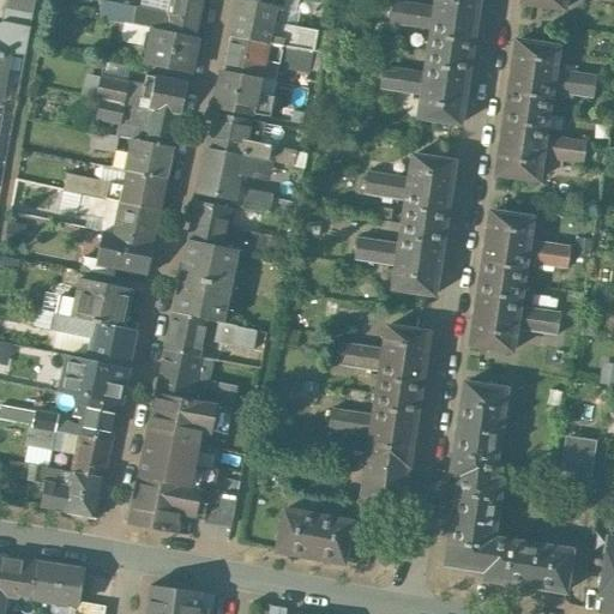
[(35,0),(6,0),(1,24),(30,29),(35,0)]
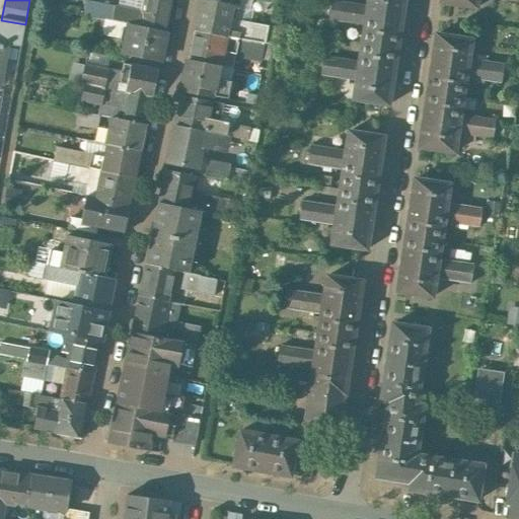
[(172,1),(168,0),(143,0),(141,13),(138,26),(165,32),(172,1)]
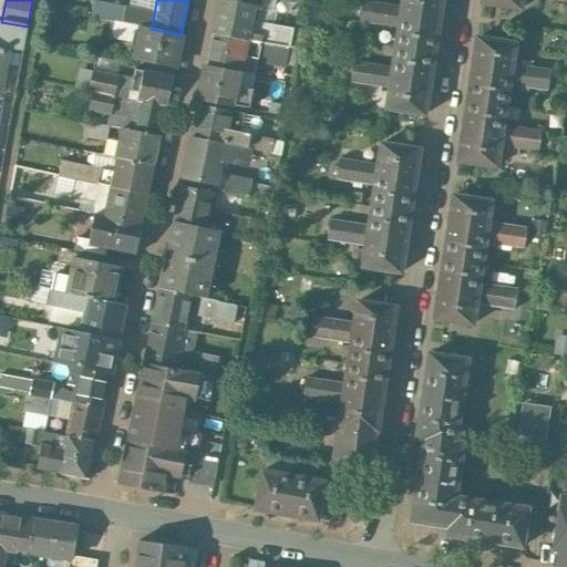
[(254,6),(224,0),(219,0),(213,33),(246,40),(249,26),(254,6)]
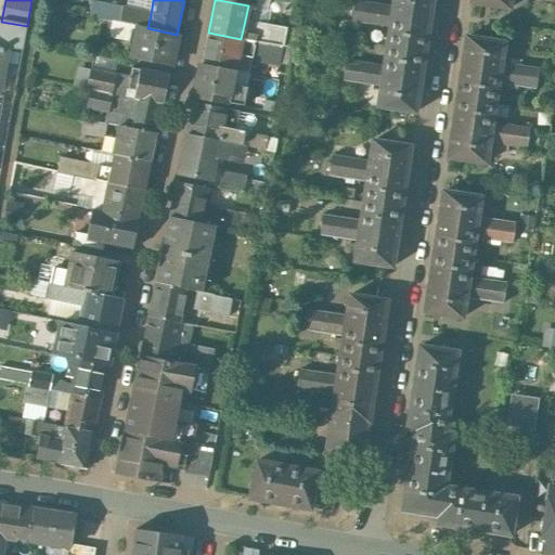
[(431,0),(391,0),(391,10),(388,26),(382,72),(379,86),(377,107),(416,113),(420,85),(428,24),(431,0)]
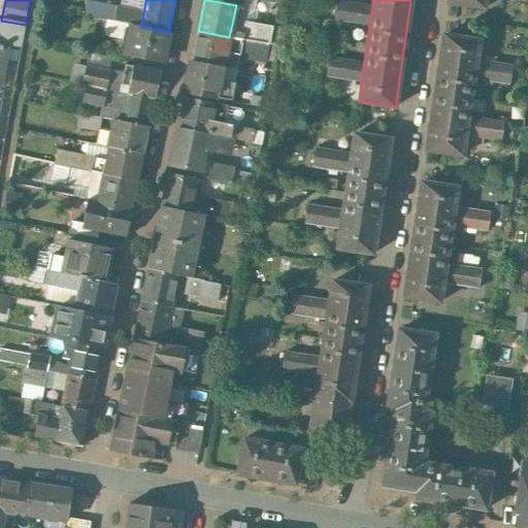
[(360,6),(335,2),(333,23),(357,26),(357,23),(369,25),(372,9),(360,8),(360,6)]
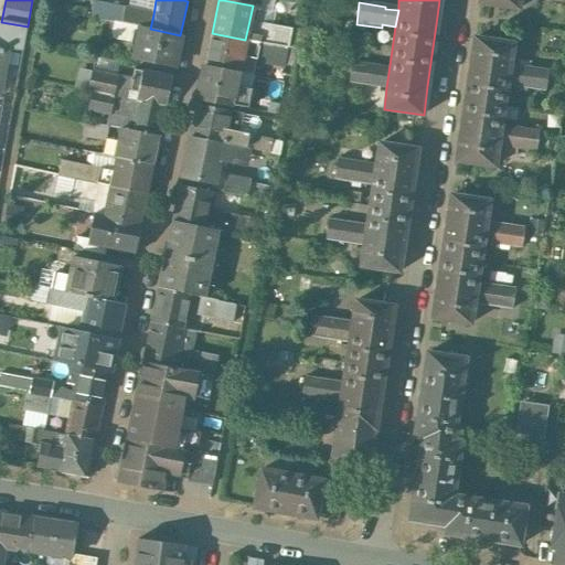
[(153,14),(146,13),(142,27),(150,29),(153,14)]
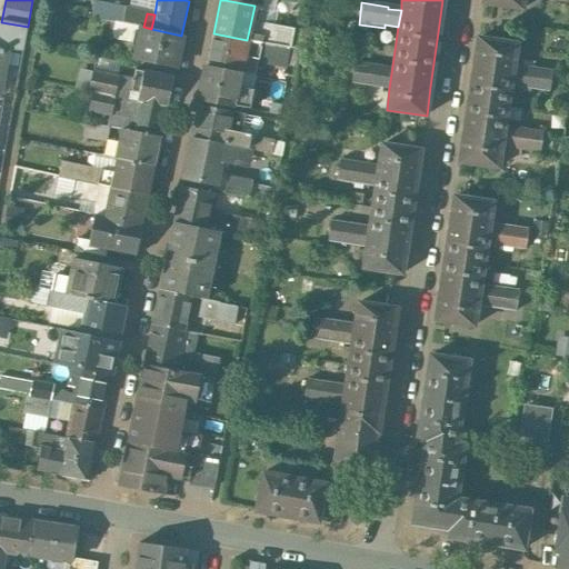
[(28,27),(1,22),(0,22),(0,48),(9,50),(23,52),(28,27)]
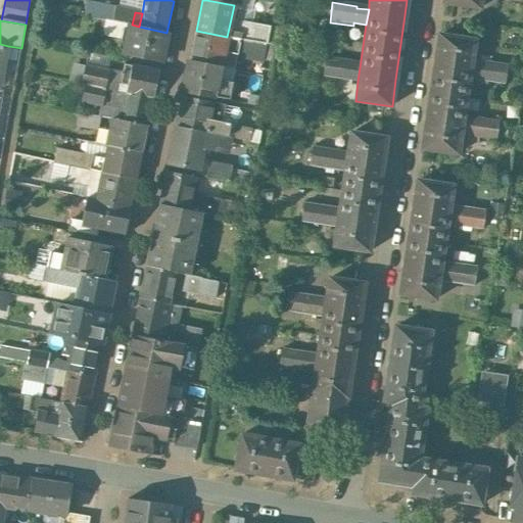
[(270,27),(243,21),(242,27),(230,24),(227,37),(239,39),(267,45),(270,27)]
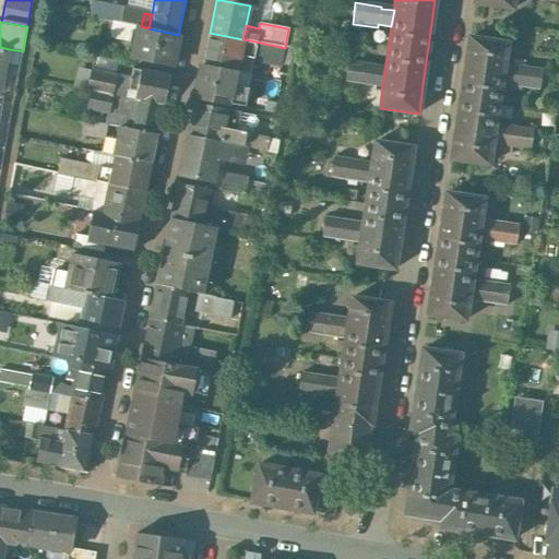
[(141,26),(138,26),(131,60),(171,68),(178,35),(149,28),(141,26)]
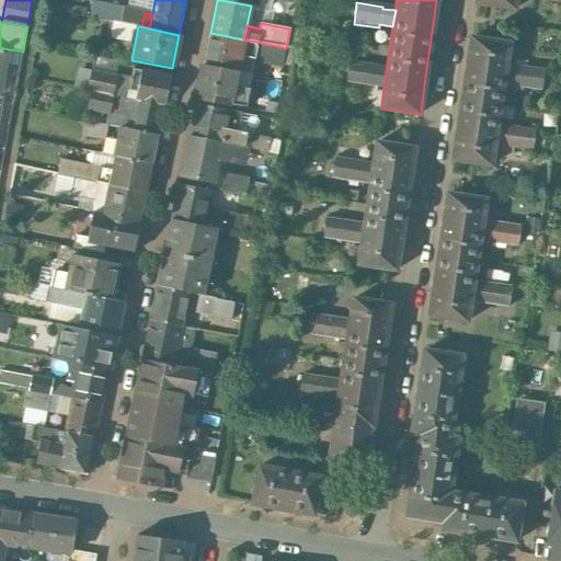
[(243,39),(210,33),(204,67),(236,73),(240,55),(243,39)]
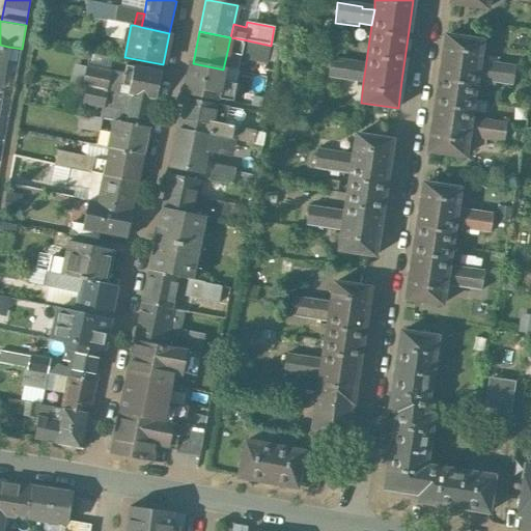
[(480,39),(446,34),(442,65),(432,123),(428,151),(464,157),(467,136),(469,121),(475,77),(477,62),(480,39)]
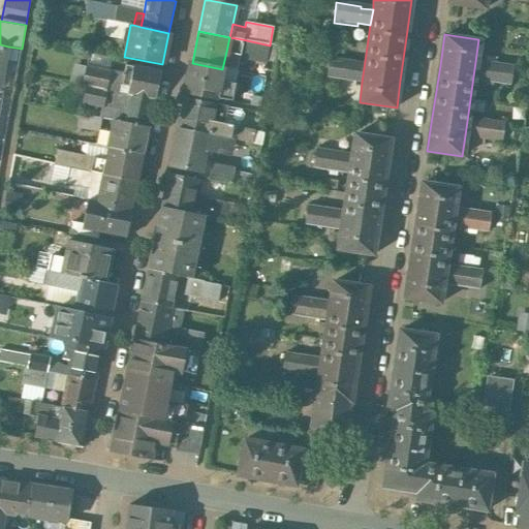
[(242,39),(229,37),(226,52),(239,54),(242,39)]
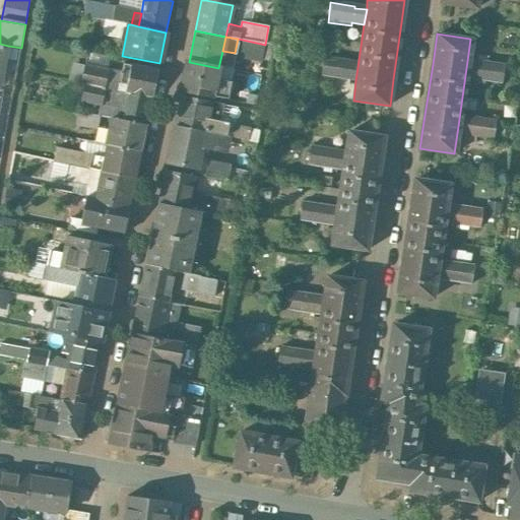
[(8,46),(0,44),(0,84),(2,85),(8,46)]
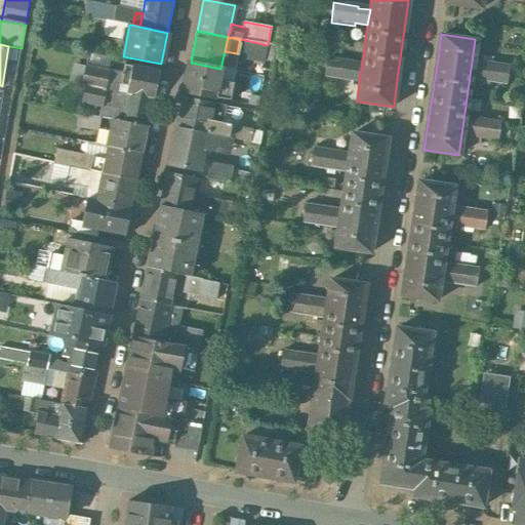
[(348,63),(324,59),(322,78),(346,81),(346,79),(359,81),(361,68),(348,66),(348,63)]
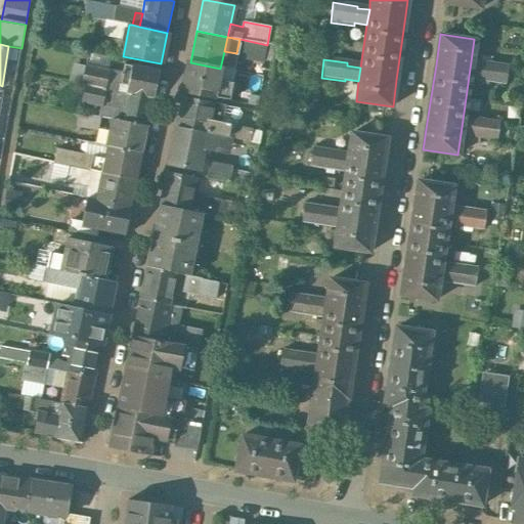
[(508,64),(485,61),(485,63),(471,61),(469,76),(482,78),(482,80),(505,83),(508,64)]
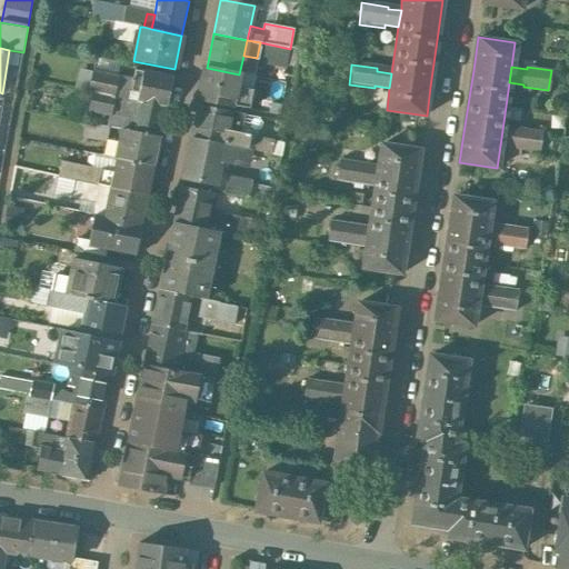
[(239,75),(207,68),(200,100),(231,107),(232,103),(236,88),(239,75)]
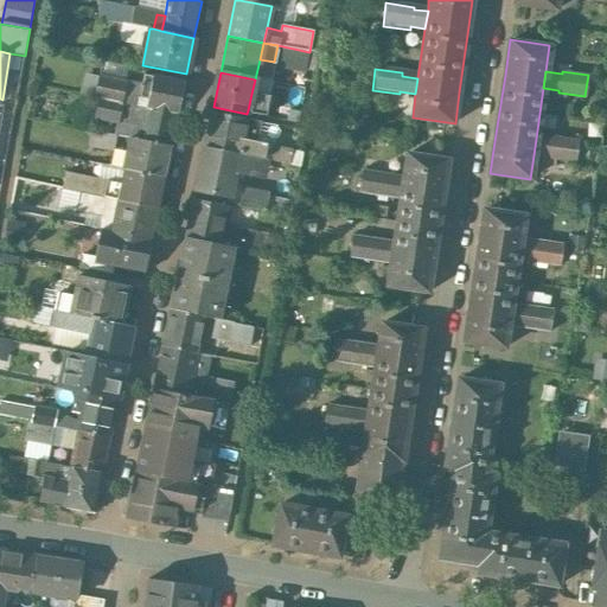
[(121,85),(121,76),(95,76),(95,85),(121,85)]
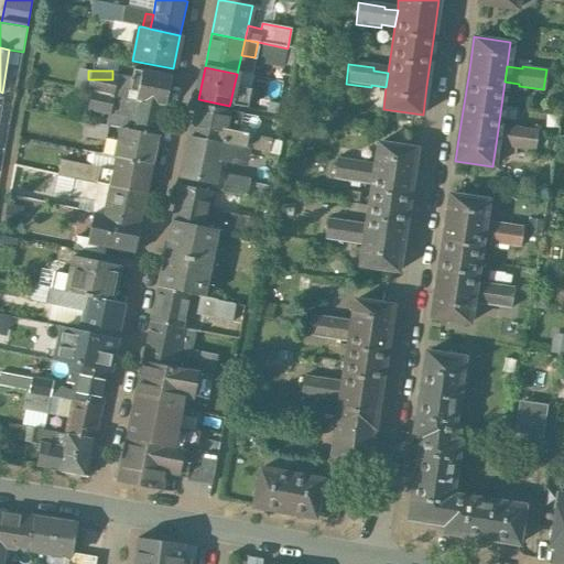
[(142,73),(134,71),(131,84),(139,85),(142,73)]
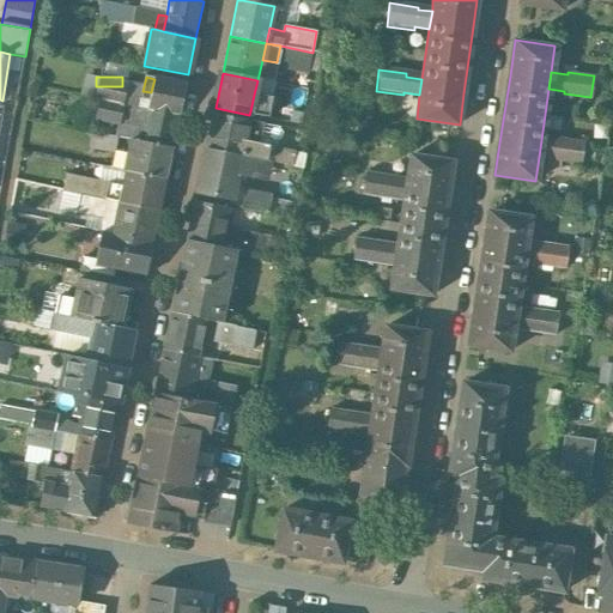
[(186,85),(155,79),(151,92),(147,109),(180,116),(186,85)]
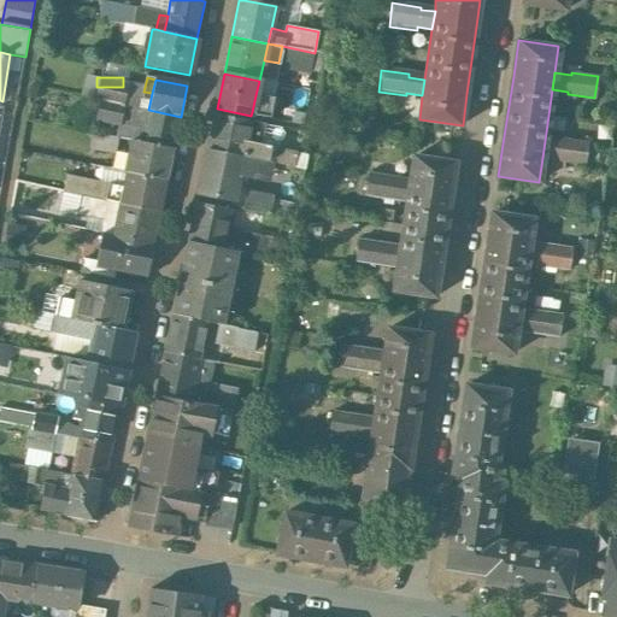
[(118,119),(118,135),(127,135),(127,89),(97,89),(97,119),(118,119)]
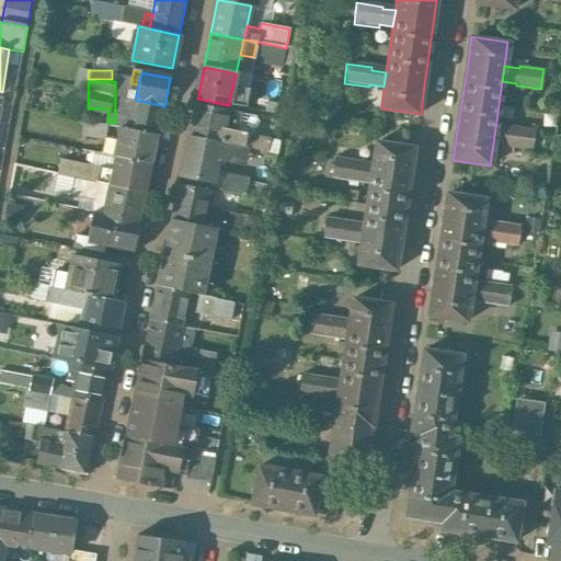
[(247,89),(232,87),(229,102),(243,105),(247,89)]
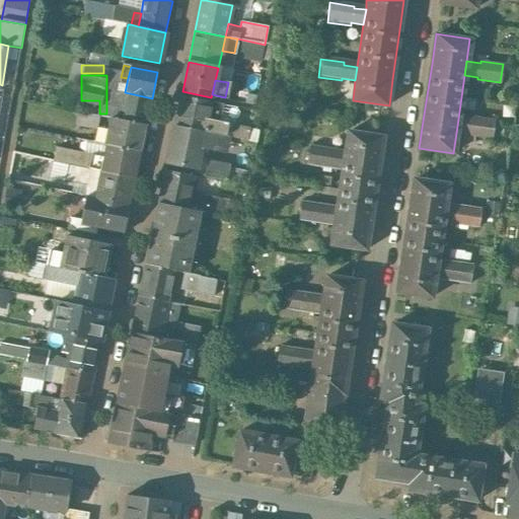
[(152,98),(125,92),(121,109),(119,120),(146,126),(152,98)]
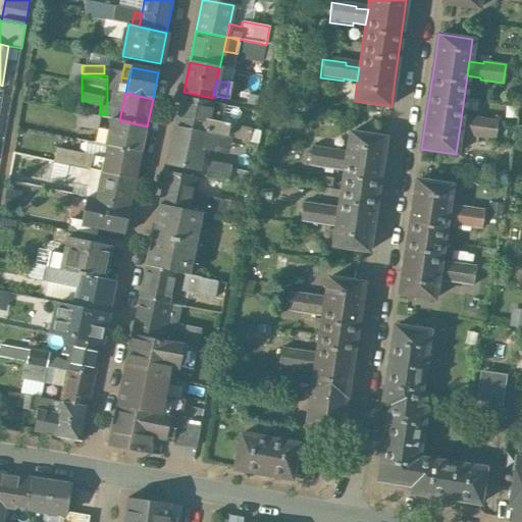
[(219,105),(181,98),(175,127),(206,134),(219,136),(228,138),(230,124),(216,121),(219,105)]
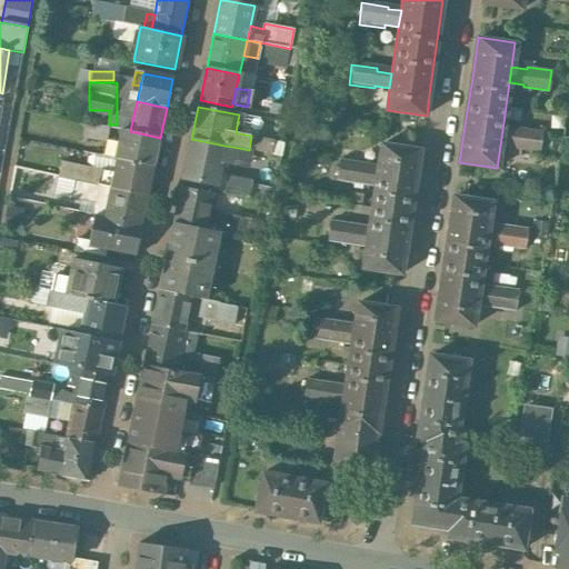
[(257,133),(260,117),(242,112),(238,129),(257,133)]
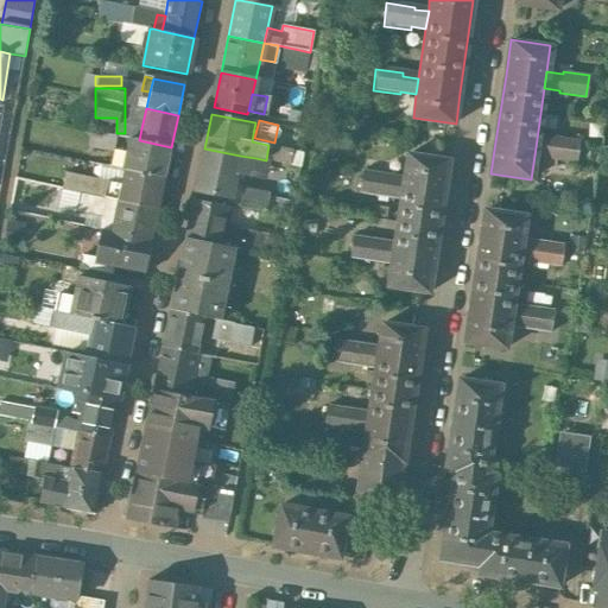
[(141,128),(133,127),(131,139),(139,140),(141,128)]
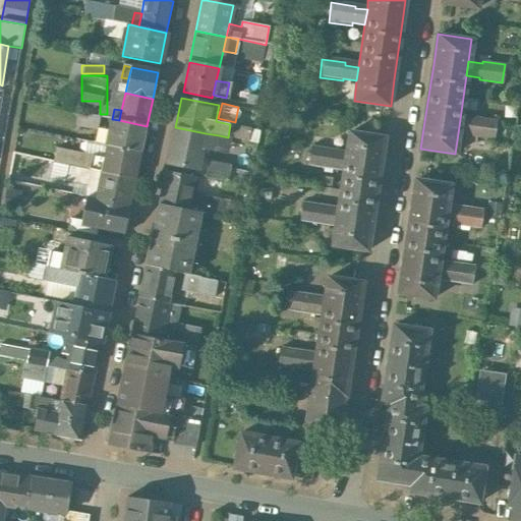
[(99,117),(81,114),(79,126),(97,129),(99,117)]
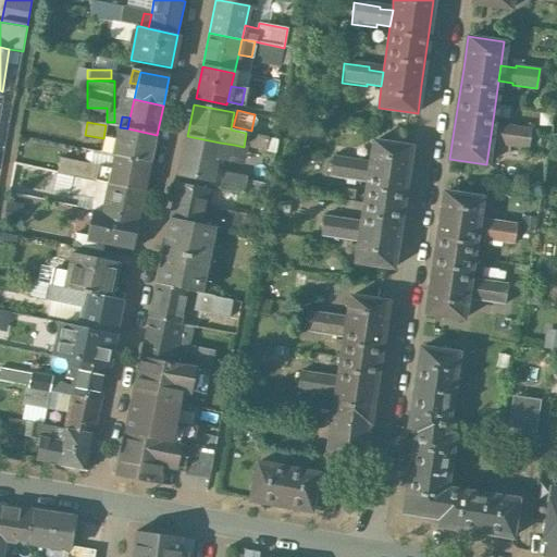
[(127,128),(120,127),(114,156),(151,163),(157,135),(127,128)]
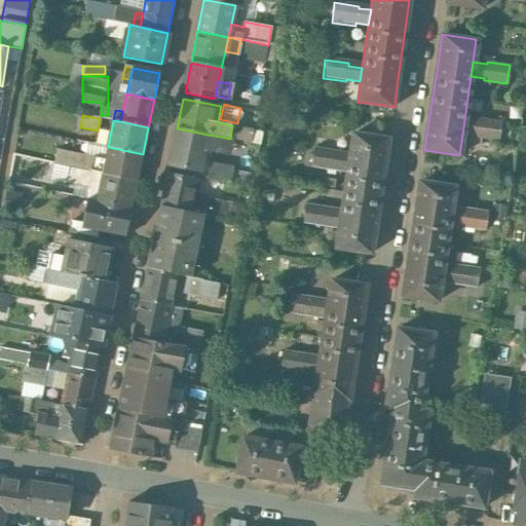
[(500,124),(477,120),(477,122),(464,120),(462,135),(475,137),(475,139),(497,142),(500,124)]
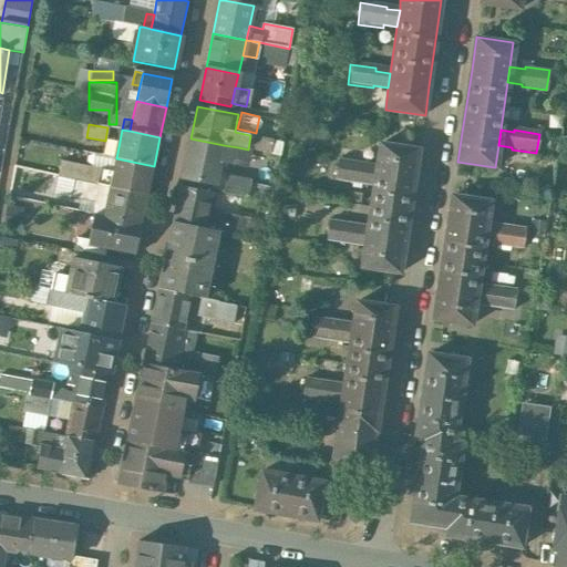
[(274,140),(250,135),(248,150),(271,154),(274,140)]
